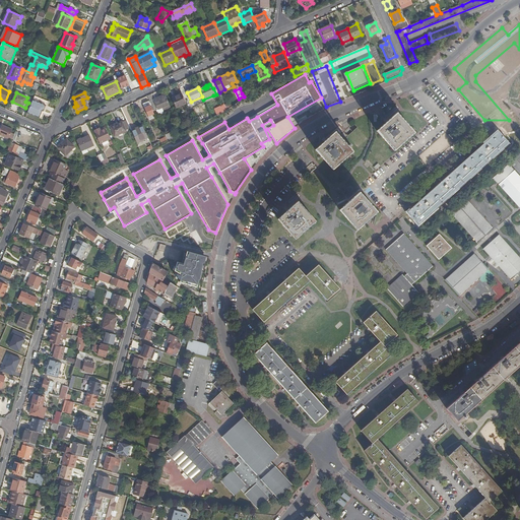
[(177,108),(186,104),(182,93),(172,98),(177,108)]
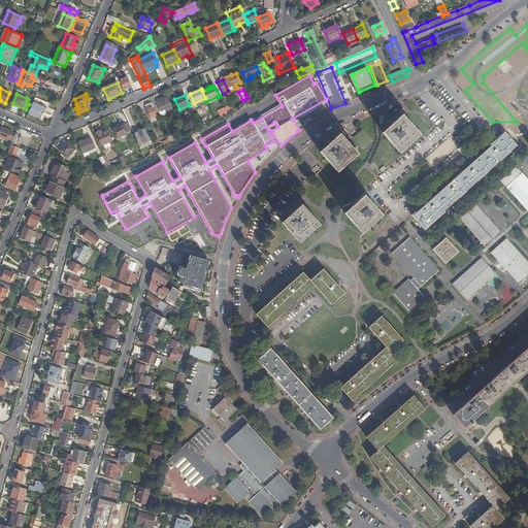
[(155,108),(157,112),(165,109),(166,111),(173,108),(168,96),(153,103),(155,108)]
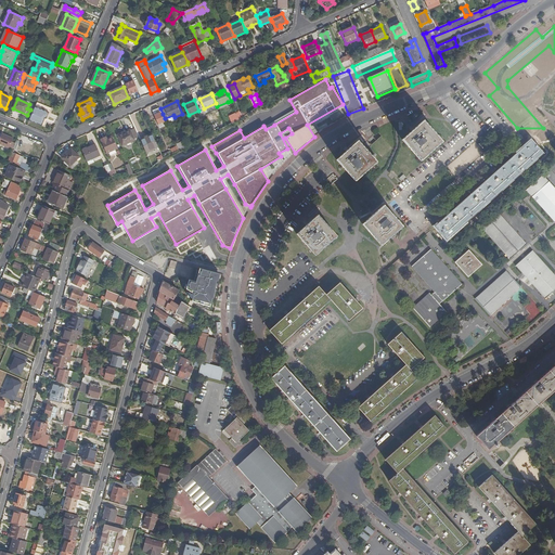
[(53,110),(37,102),(36,106),(49,113),(46,118),(44,118),(41,126),(46,127),(53,110)]
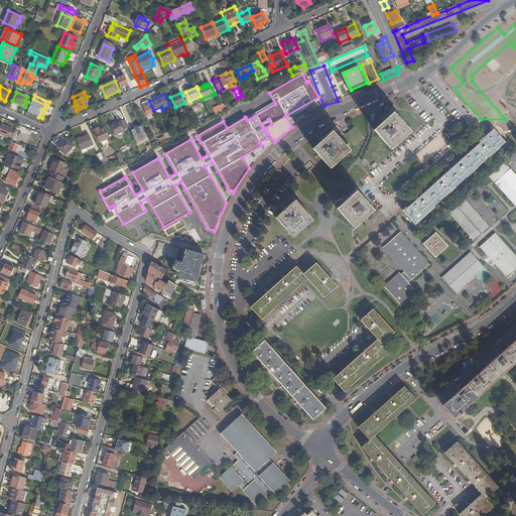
[(45,105),(33,99),(27,112),(38,117),(41,110),(42,110),(45,105)]
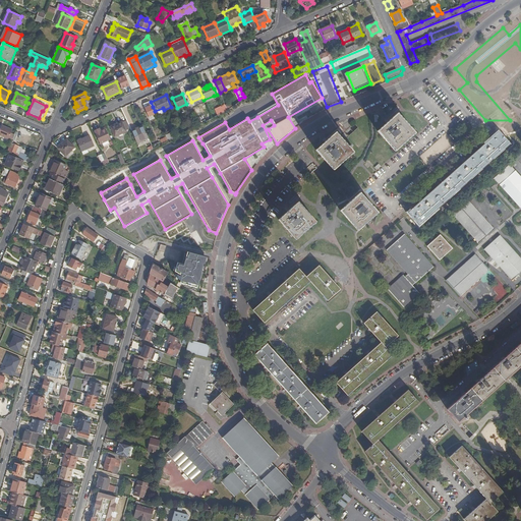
[(153,107),(151,102),(146,104),(147,108),(145,108),(149,117),(155,115),(155,114),(156,113),(153,107)]
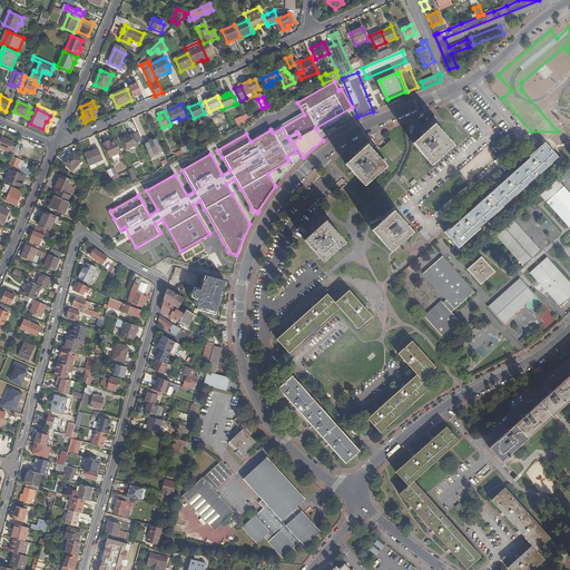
[(236,120),(239,126),(249,121),(246,115),(236,120)]
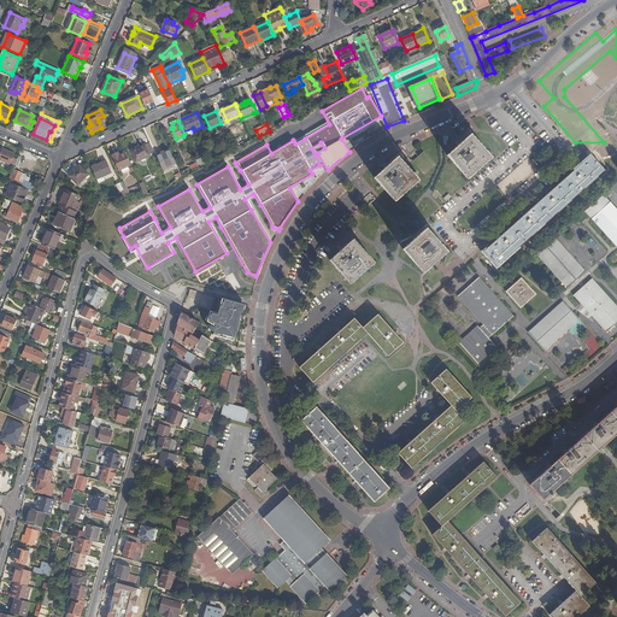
[(447,156),(469,180),(493,158),(472,135),(447,156)]
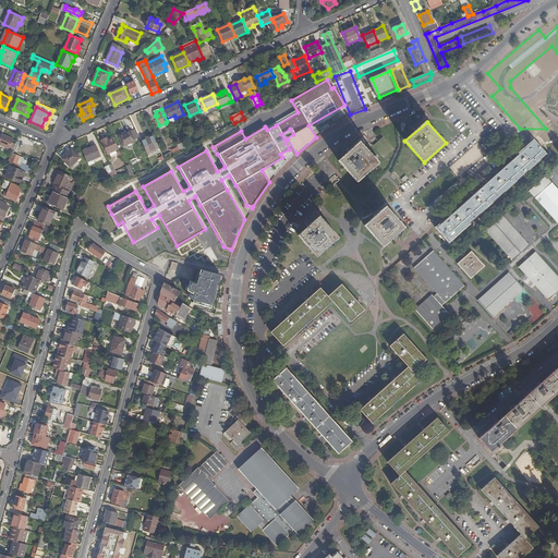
[(132,131),(131,131),(119,136),(124,147),(136,142),(135,141),(140,138),(136,129),(132,131)]
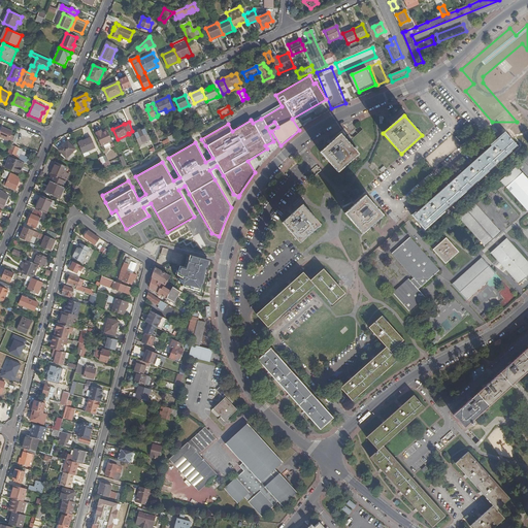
[(134,133),(139,145),(151,140),(145,128),(134,133)]
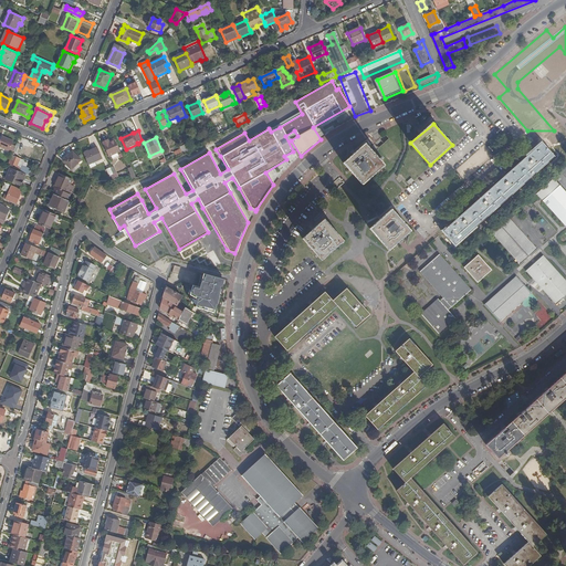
[(381,152),(392,143),(388,138),(378,148),(381,152)]
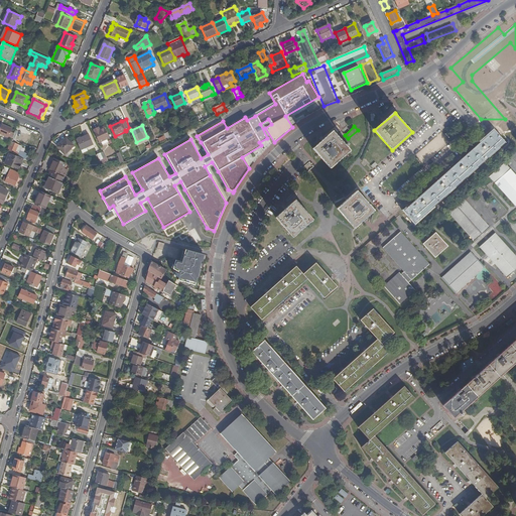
[(100,142),(110,138),(106,128),(100,130),(100,129),(95,131),(100,142)]
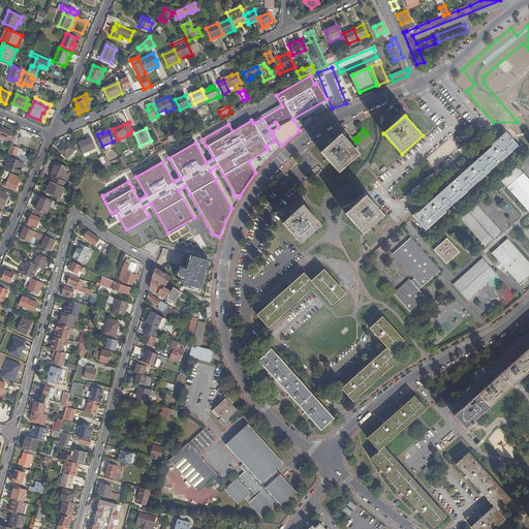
[(30,139),(16,133),(12,141),(16,143),(16,144),(17,145),(18,143),(27,147),(30,139)]
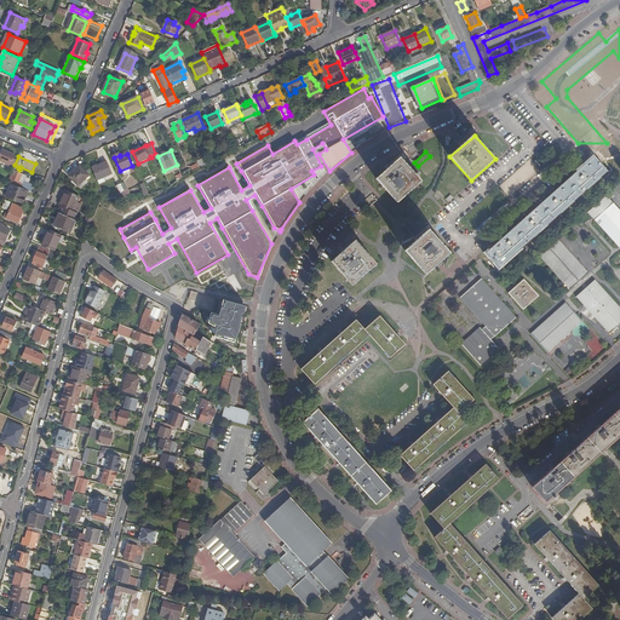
[(609,171),(596,158),(488,254),(501,269),(609,171)]
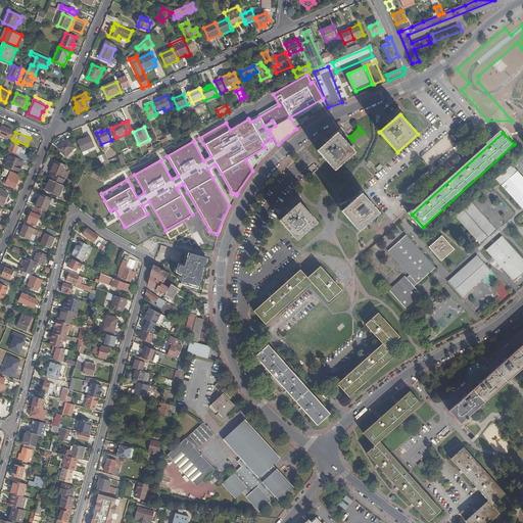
[(336,171),(355,153),(338,134),(332,139),(333,140),(328,145),(326,144),(318,151),(336,171)]
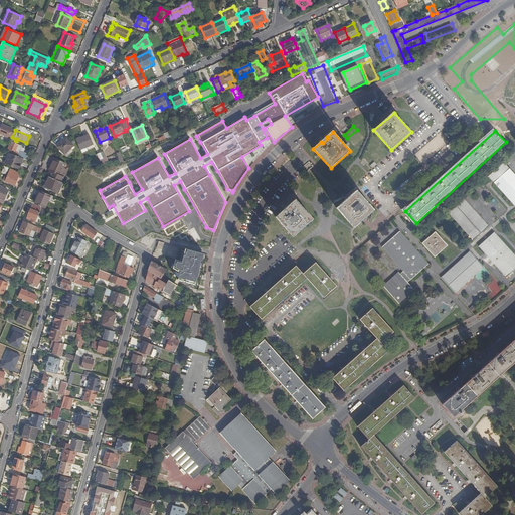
[(90,135),(76,140),(80,150),(81,150),(82,153),(88,151),(87,147),(94,144),(90,135)]
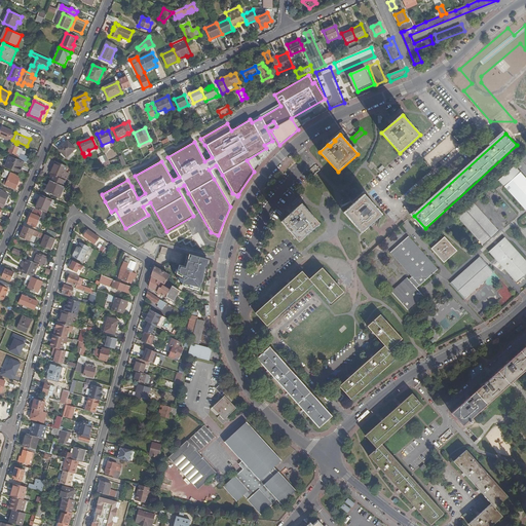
[(74,151),(76,148),(68,141),(68,142),(63,147),(61,149),(70,159),(76,153),(74,151)]
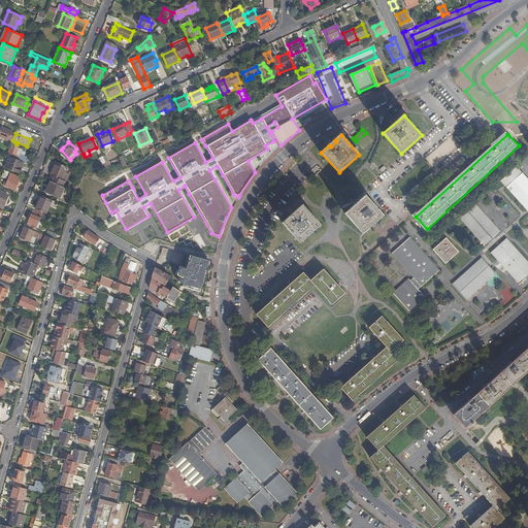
[(20,160),(21,158),(19,157),(22,150),(12,145),(13,143),(12,143),(11,145),(7,155),(20,160)]
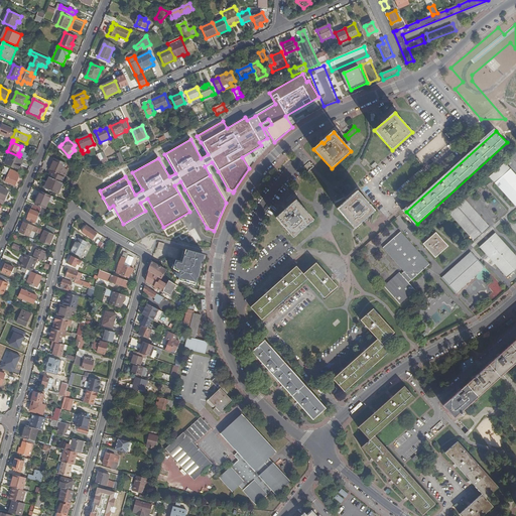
[(24,159),(19,157),(14,155),(10,165),(21,170),(23,166),(21,165),(24,159)]
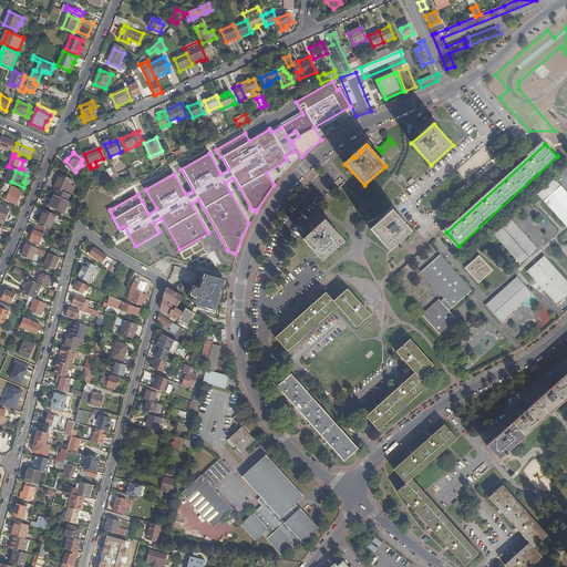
[(60,174),(58,181),(59,181),(55,187),(53,193),(53,194),(54,195),(68,200),(73,187),(70,186),(73,179),(60,174)]
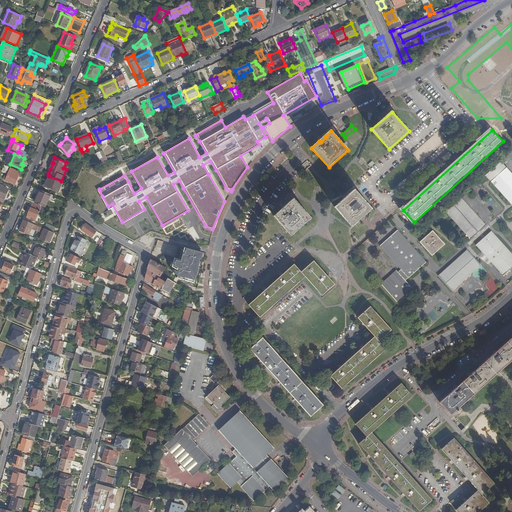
[(511,173),(501,161),(486,175),(511,204),(511,173)]
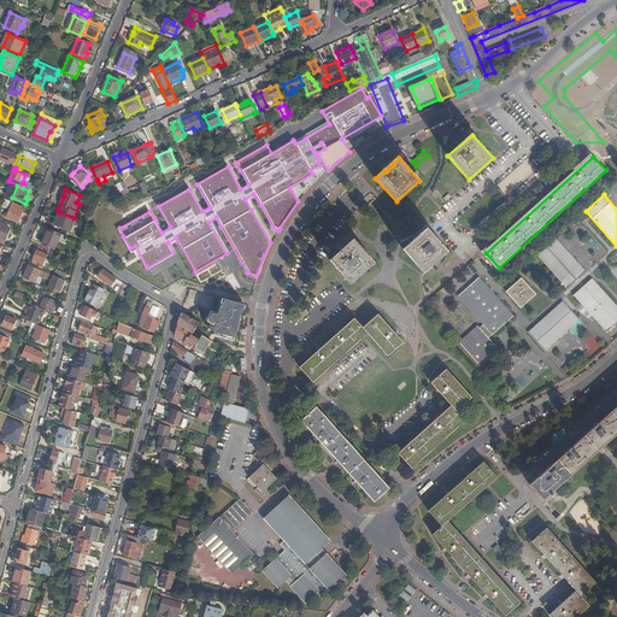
[(18,222),(24,207),(13,203),(6,217),(18,222)]
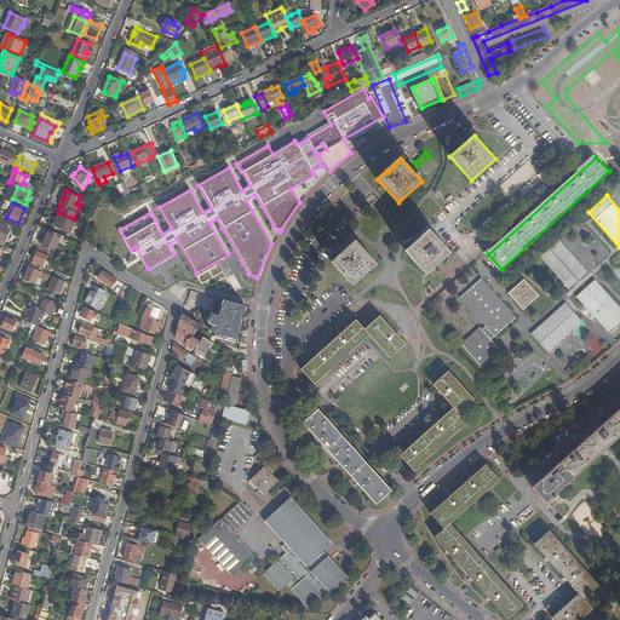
[(74,219),(59,213),(57,218),(53,227),(70,234),(76,220),(74,219)]
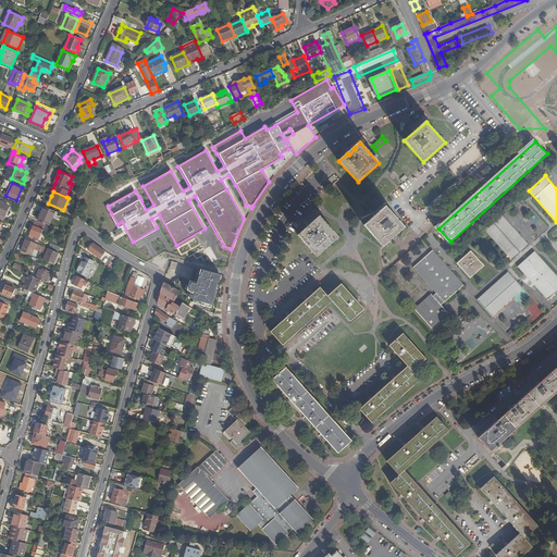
[(0,219),(3,221),(9,207),(4,205),(4,203),(2,202),(1,203),(0,202),(0,219)]
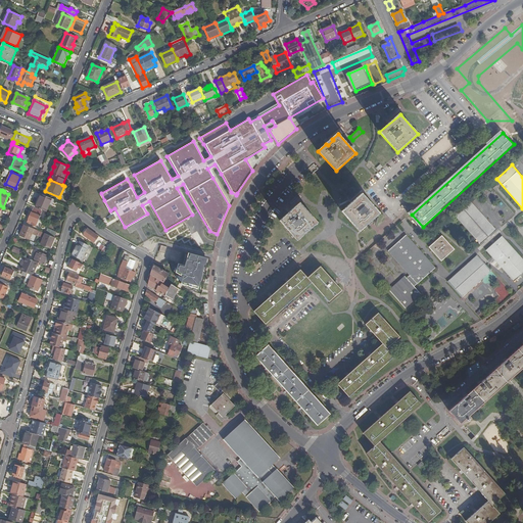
[(46,211),(52,198),(42,194),(39,200),(36,207),(46,211)]
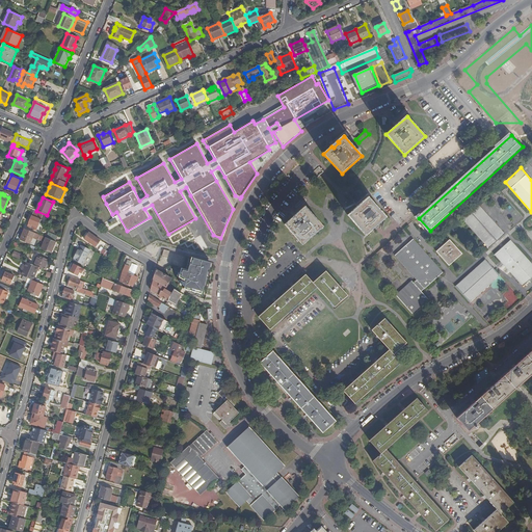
[(368,197),(347,215),(365,236),(376,225),(386,217),(368,197)]
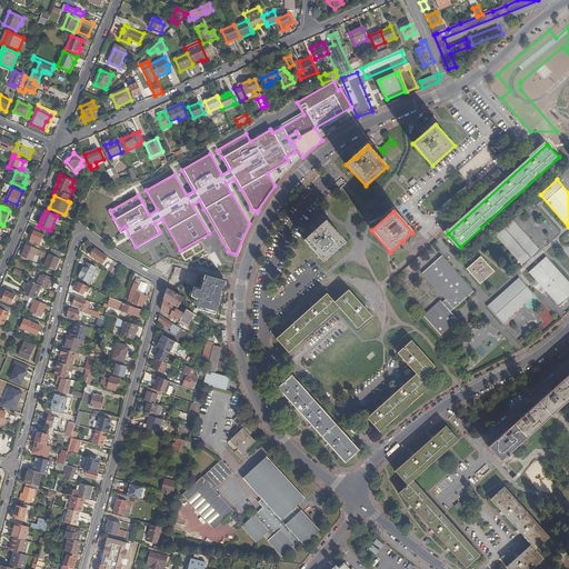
[(511,219),(495,233),(523,267),(540,251),(511,219)]
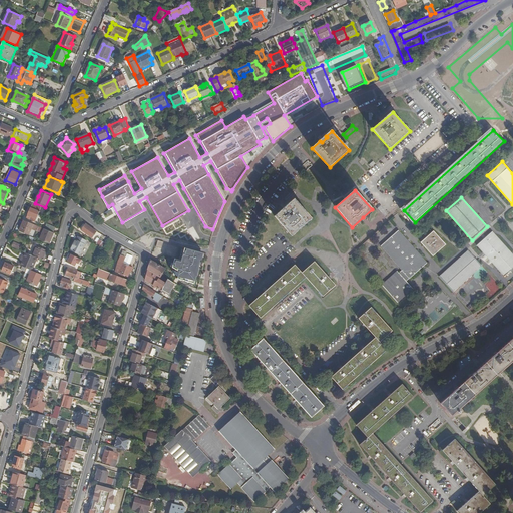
[(275,217),(292,236),(312,218),(295,199),(289,204),(290,206),(285,210),(284,209),(275,217)]
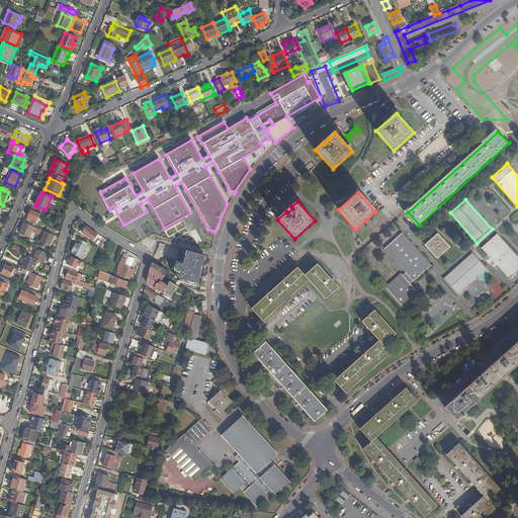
[(35,225),(41,211),(32,207),(26,221),(35,225)]
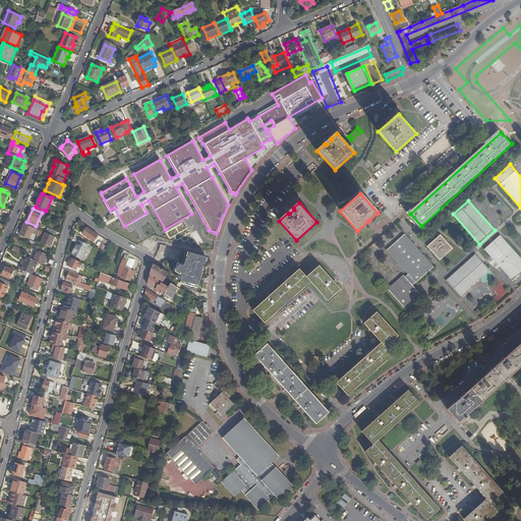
[(34,228),(24,224),(19,235),(30,239),(34,228)]
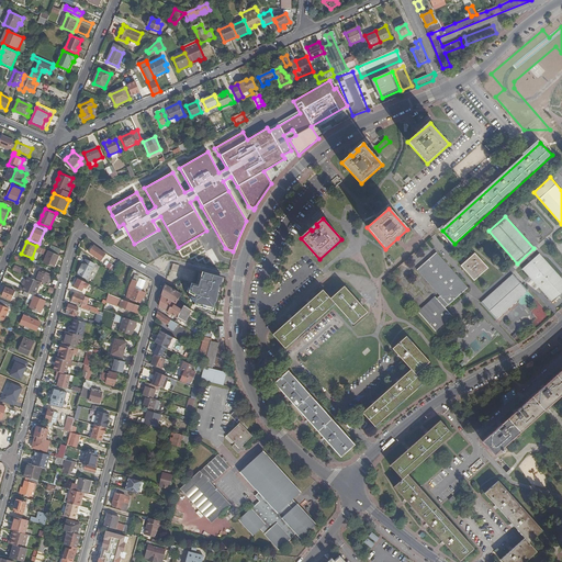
[(49,251),(59,256),(62,250),(52,246),(49,251)]
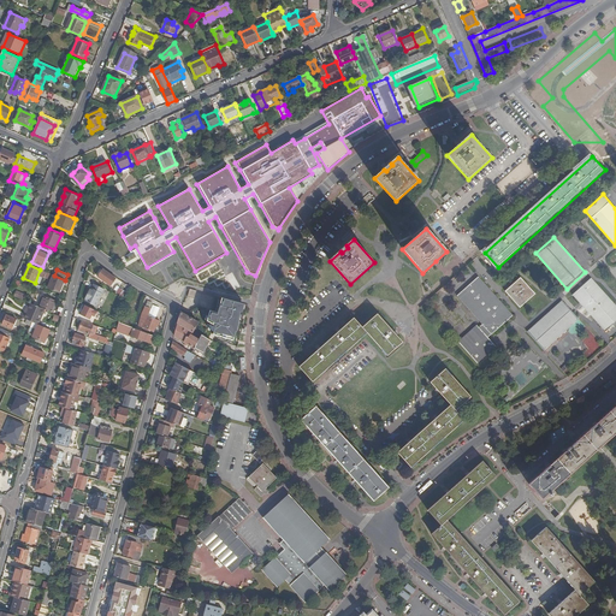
[(104,271),(98,278),(110,286),(116,279),(104,271)]
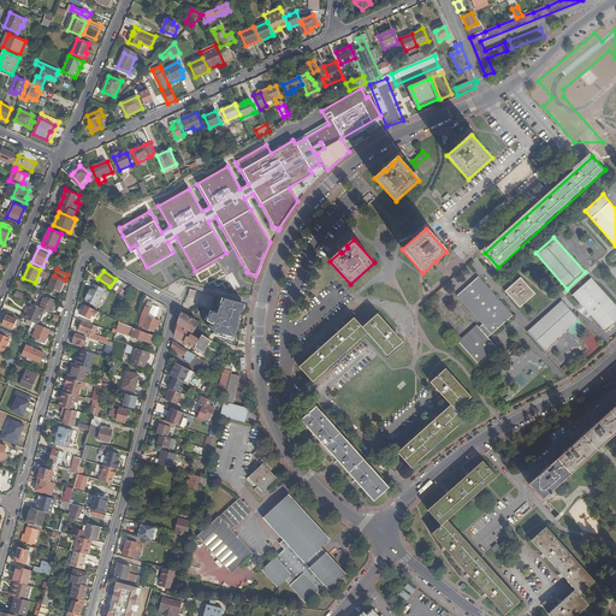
[(59,292),(65,280),(54,276),(53,276),(48,288),(59,292)]
